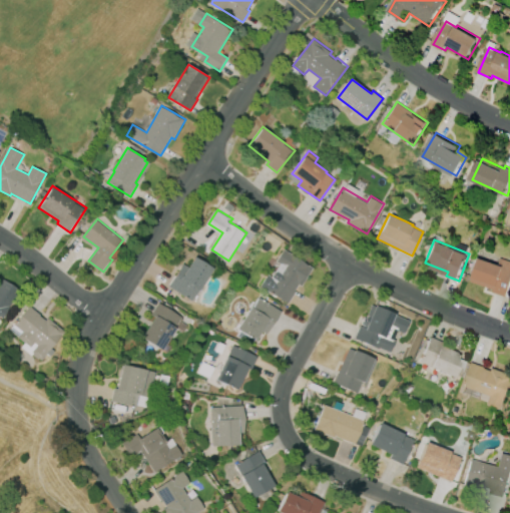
[(286,249),(314,268),(303,287),(300,285),(296,291),(297,292),(290,304),(262,286),(269,275),(273,277),(282,264),(278,262),(286,249)]
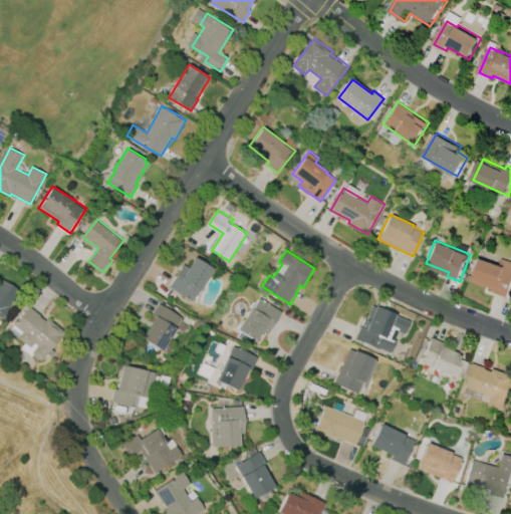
[(196,257),(213,267),(200,290),(199,290),(193,299),(172,286),(185,265),(190,268),(196,257)]
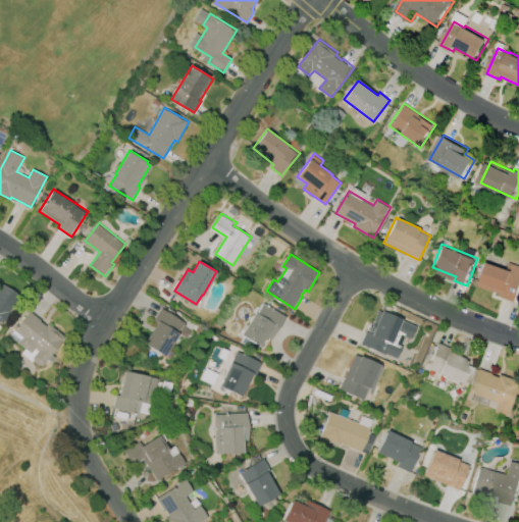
[(512,262),(518,264),(518,302),(505,297),(506,295),(482,286),(490,262),(510,268),(512,262)]
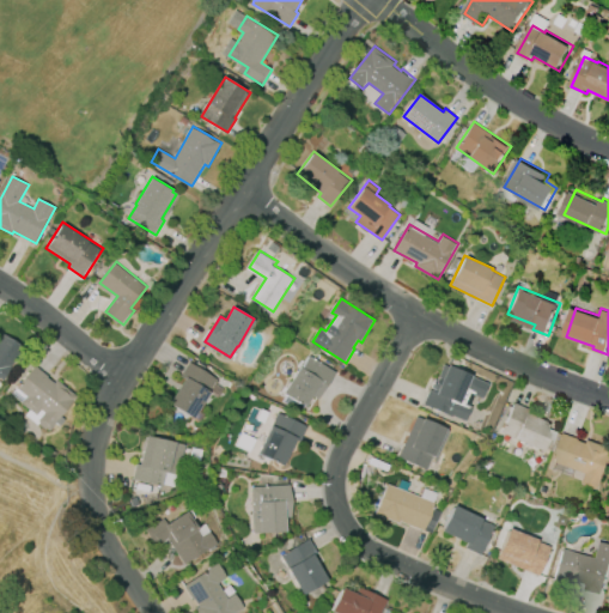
[(0,335),(2,332),(26,346),(5,381),(1,377),(0,378),(0,335)]
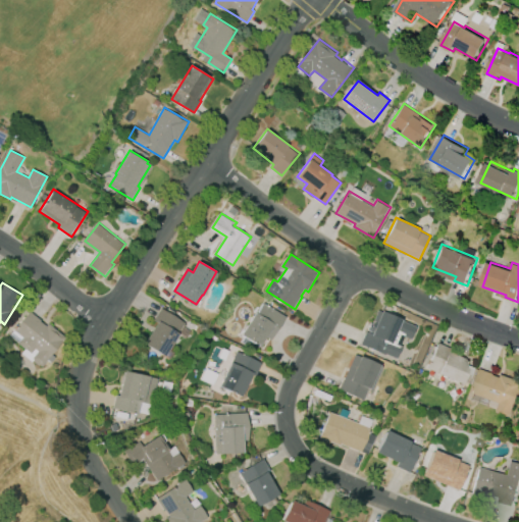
[(265,302),(288,315),(273,340),(267,335),(261,347),(243,335),(256,312),(258,313),(265,302)]
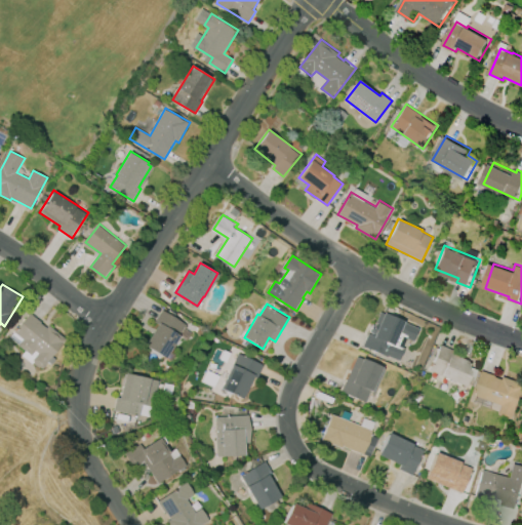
[(163,309),(188,324),(167,358),(146,346),(159,324),(155,322),(163,309)]
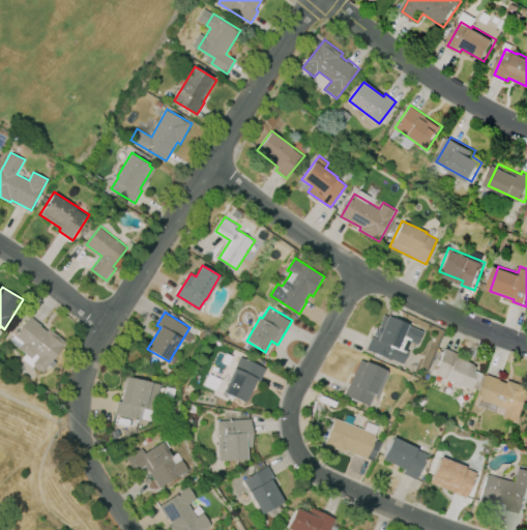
[(385,314),(409,324),(399,348),(404,350),(399,362),(367,349),(373,335),(375,336),(385,314)]
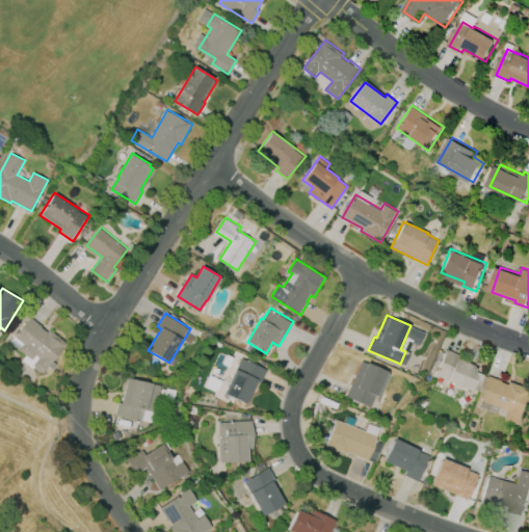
[(32,317),(45,325),(43,327),(49,331),(51,329),(69,343),(45,374),(33,366),(36,362),(21,350),(26,344),(17,337),(32,317)]
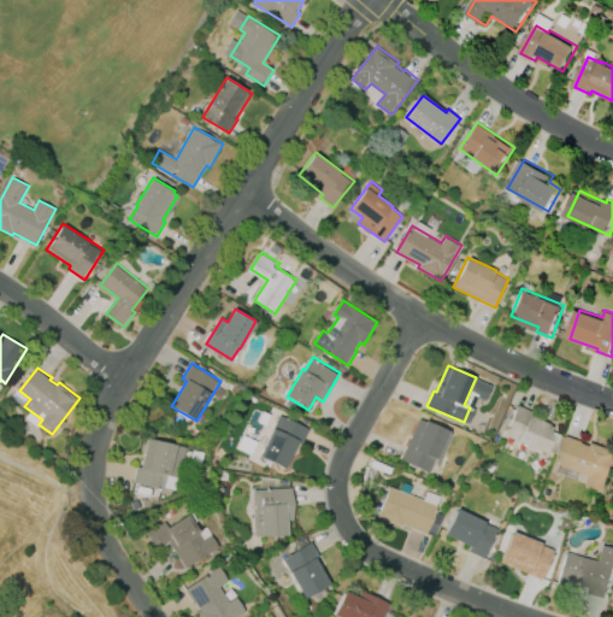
[(519,404),(535,410),(532,416),(559,427),(548,453),(518,441),(519,440),(507,434),(519,404)]
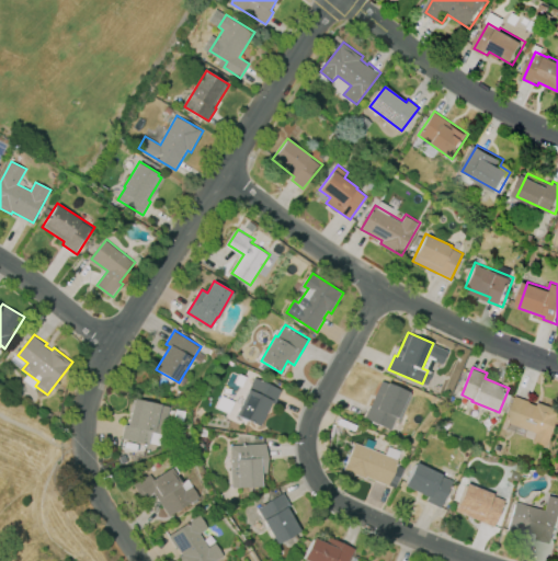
[(257,377),(283,389),(276,404),(272,402),(261,426),(236,415),(249,388),(251,389),(257,377)]
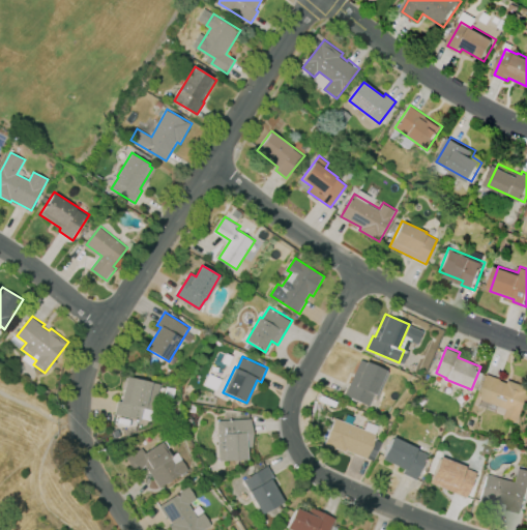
[(361,359),(387,370),(371,407),(346,395),(361,359)]
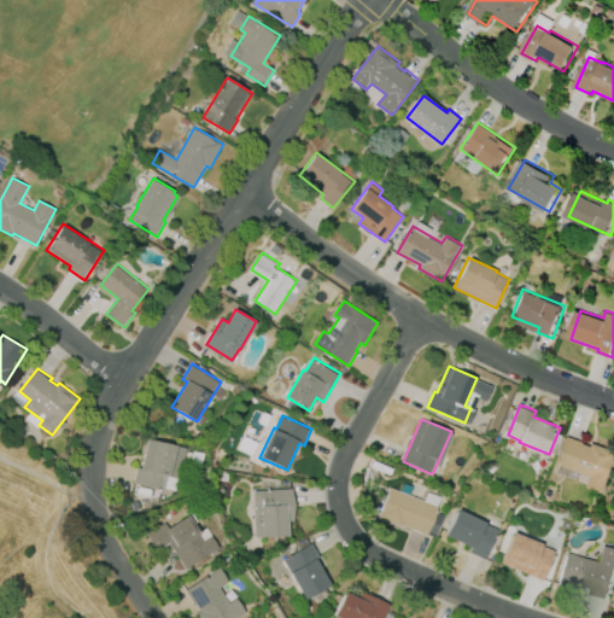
[(571,436),(588,442),(586,443),(594,445),(595,442),(613,448),(613,471),(607,491),(590,487),(594,477),(561,465),(571,436)]
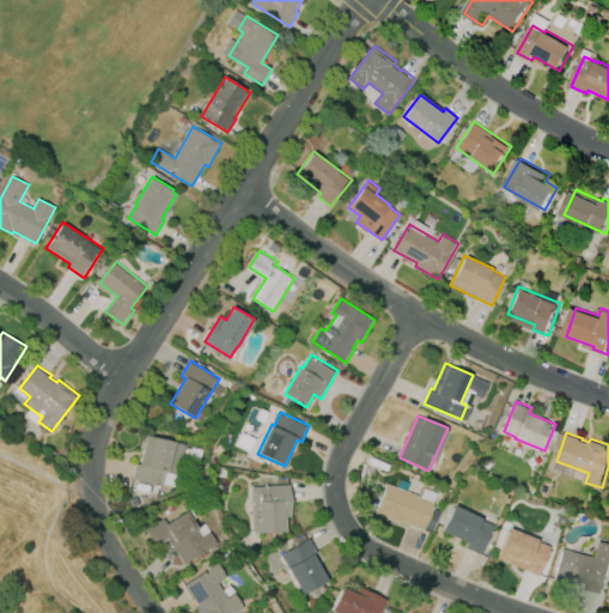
[(147,436),(184,444),(181,462),(171,460),(165,486),(134,479),(138,462),(141,463),(147,436)]
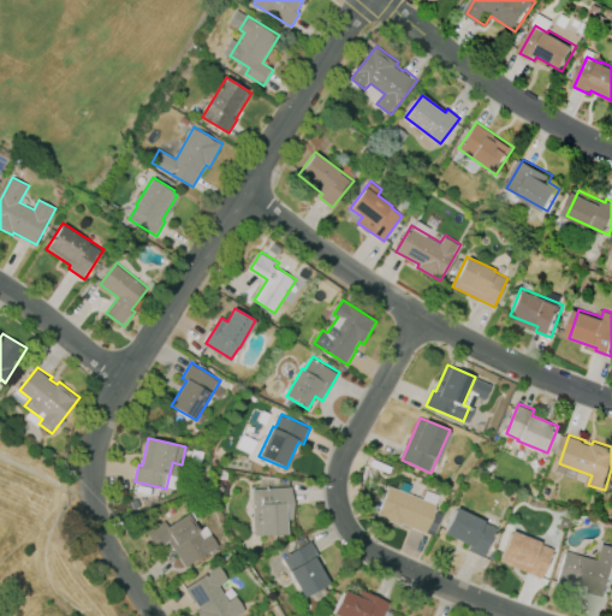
[(391,485),(439,504),(427,533),(403,523),(402,526),(378,516),(391,485)]
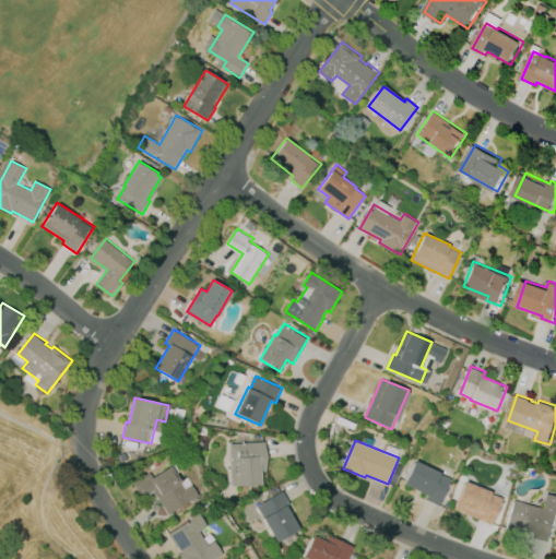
[(231,443),(265,441),(268,471),(261,472),(261,485),(233,486),(231,443)]
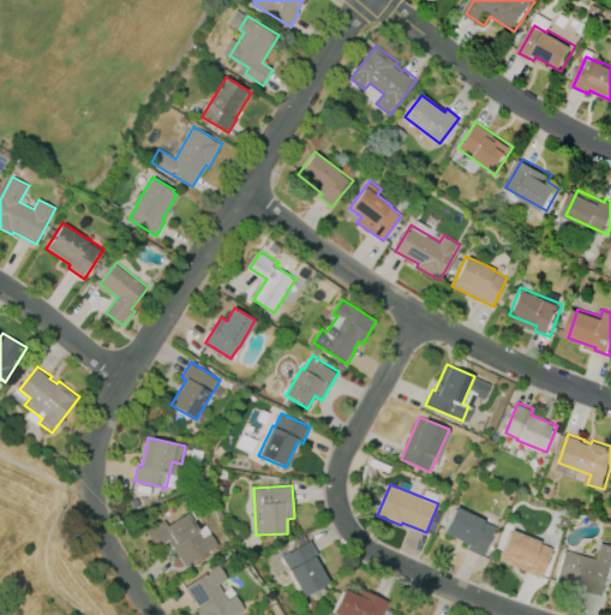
[(455,506),(498,526),(484,556),(468,550),(471,545),(443,532),(455,506)]
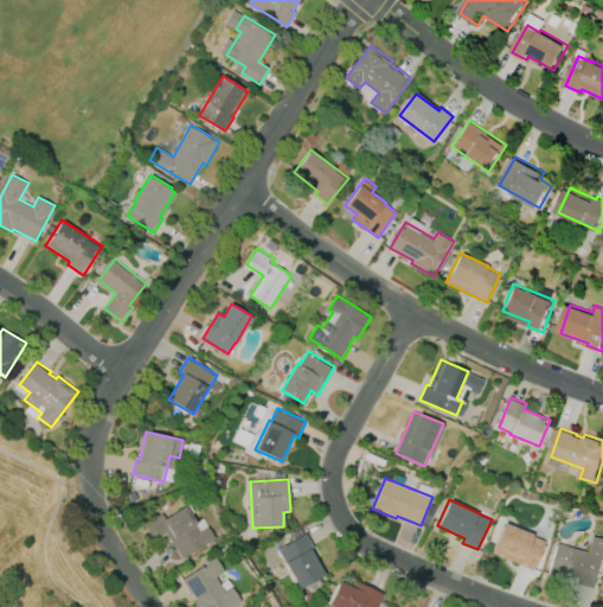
[(145,524),(164,512),(167,518),(185,505),(201,529),(207,525),(216,538),(184,558),(167,534),(155,541),(145,524)]
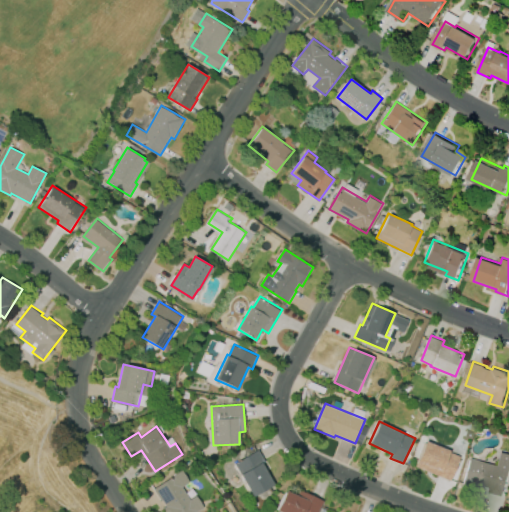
[(426,441),(462,455),(452,480),(416,466),(426,441)]
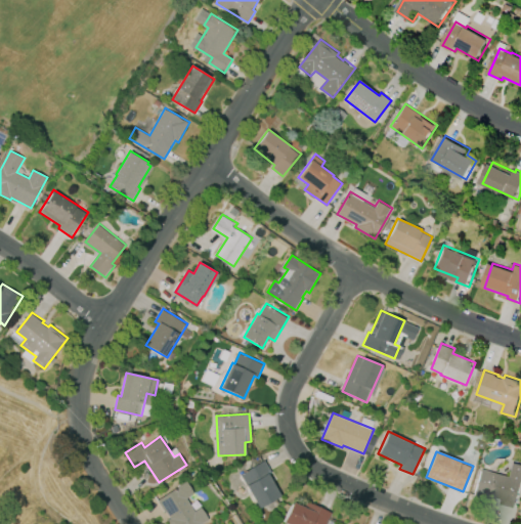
[(242,473),(265,460),(273,473),(269,475),(281,496),(261,508),(242,473)]
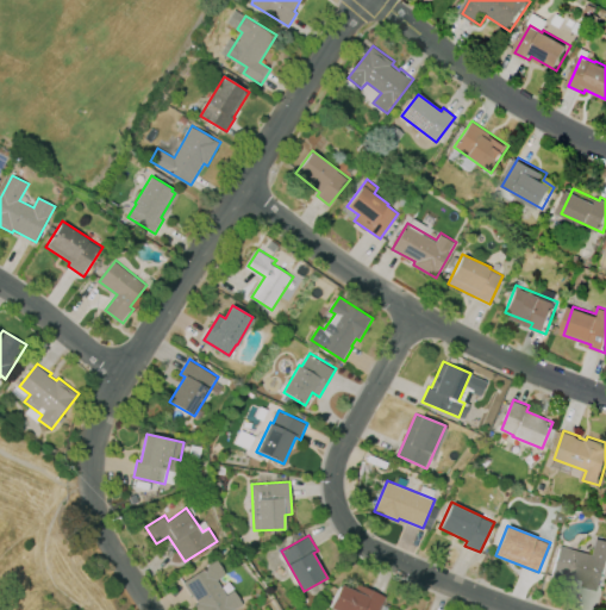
[(600,539),(605,540),(605,577),(601,592),(585,589),(586,583),(579,580),(578,584),(551,578),(561,545),(597,555),(600,539)]
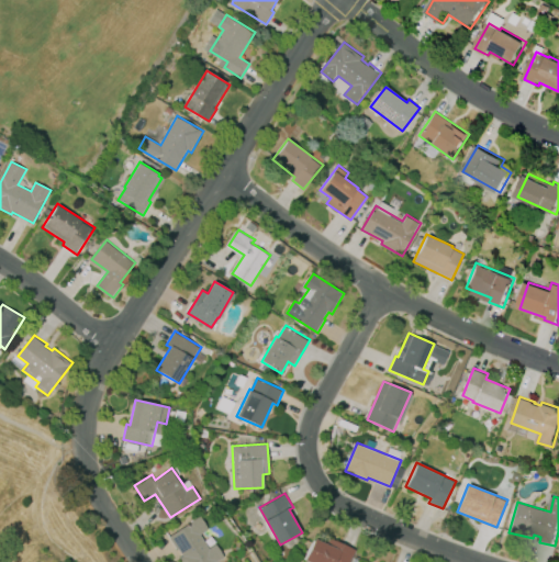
[(200,516),(210,529),(201,535),(211,549),(216,544),(225,557),(216,561),(186,561),(182,557),(185,555),(180,549),(178,550),(169,536),(200,516)]
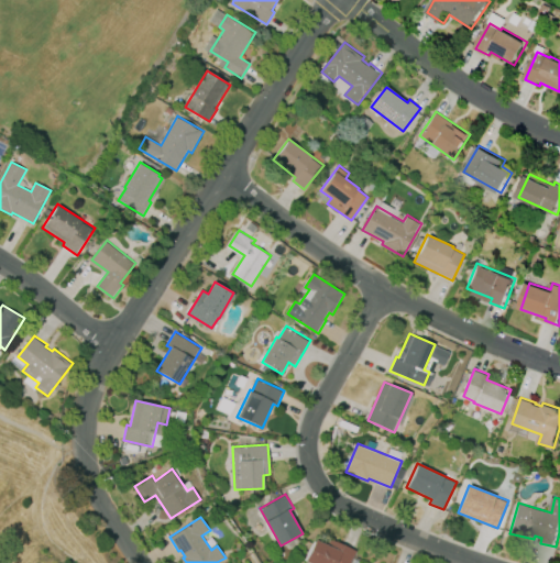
[(331,538),(358,550),(351,562),(310,562),(306,561),(316,539),(328,544),(331,538)]
